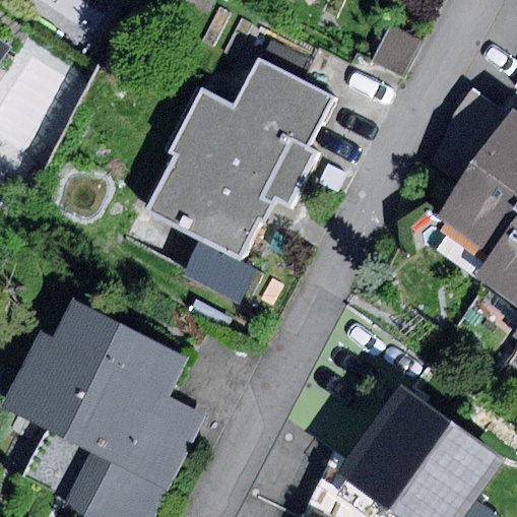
[(389,22),(370,60),(399,76),(419,38),(389,22)]
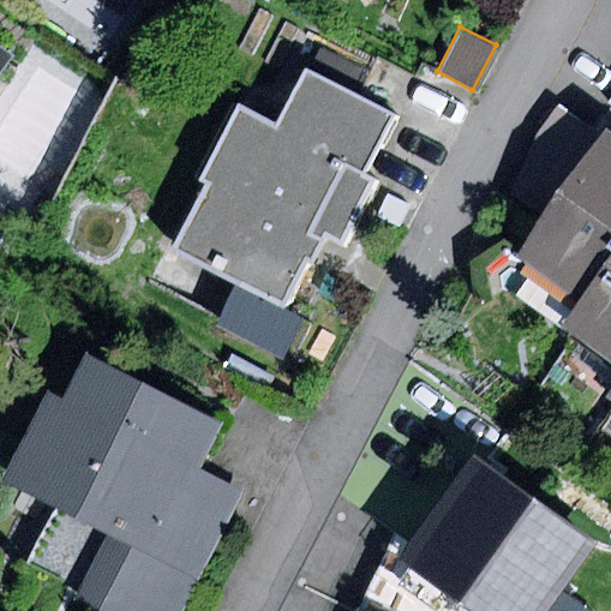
[(0,72),(11,55),(0,48),(0,72)]
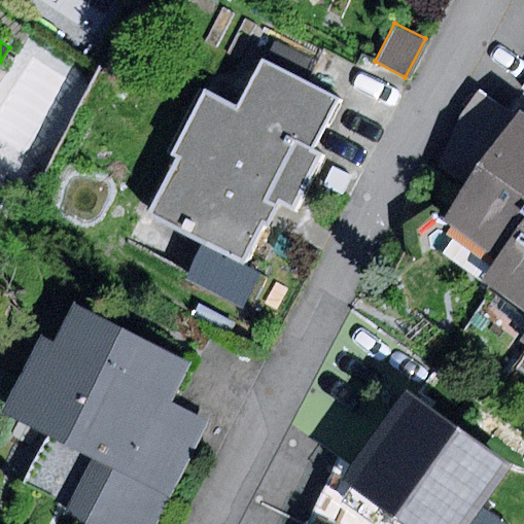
[(236,106),(203,90),(171,151),(177,154),(146,213),(201,242),(242,263),(275,199),(290,207),(319,151),(310,147),(336,97),(262,58),(236,106)]
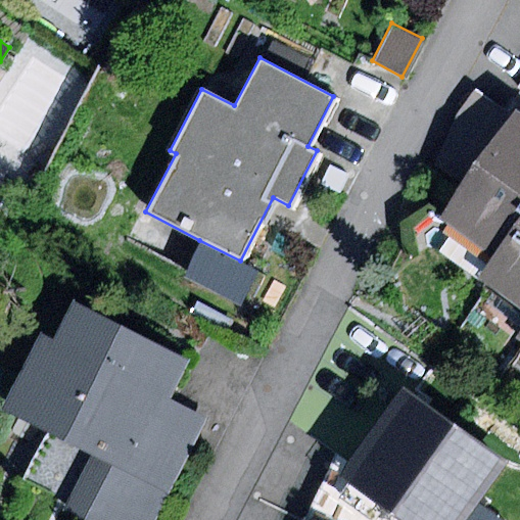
[(494,257),(519,222),(519,115),(514,111),(438,218),(494,257)]
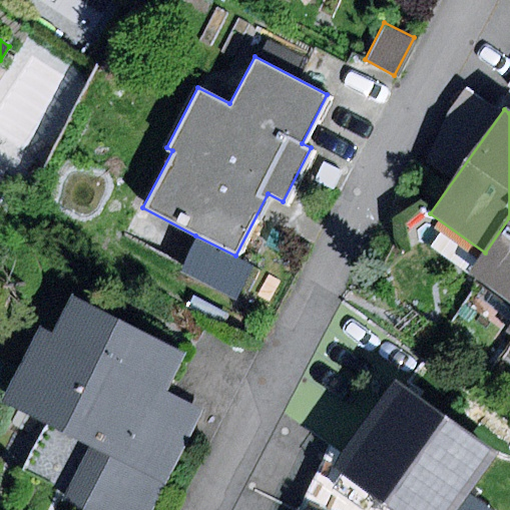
[(509,300),(509,217),(485,252),(471,273),(509,300)]
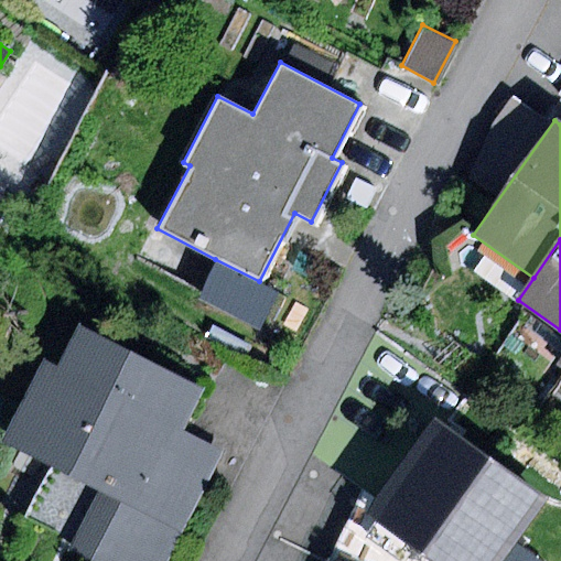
[(259,281),(215,259),(195,298),(256,328),(276,290),(259,281)]
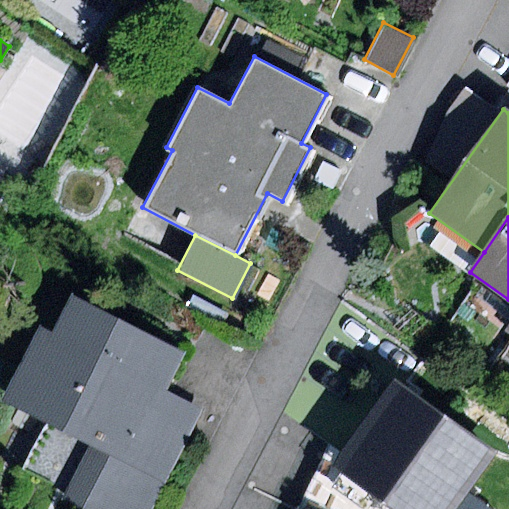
[(53,333),(38,325),(1,399),(45,421),(23,465),(66,486),(60,497),(83,508),(148,508),(200,404),(166,387),(184,351),(72,295),(53,333)]
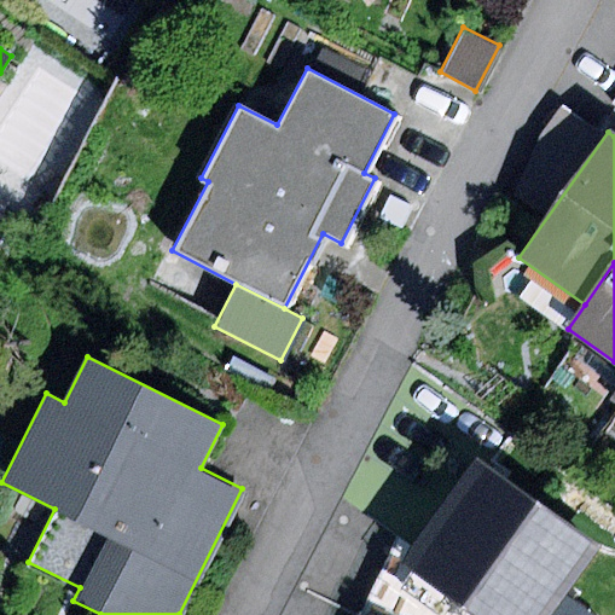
[(477,459),(402,563),(474,614),(543,614),(562,590),(595,543),(477,459)]
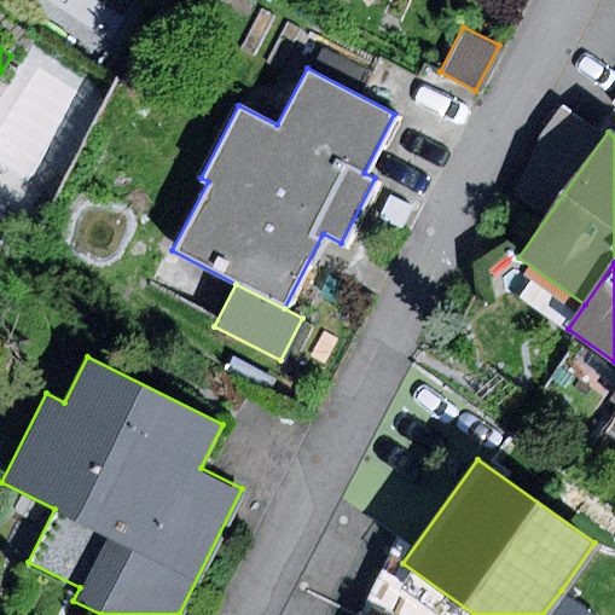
[(596,614),(562,590),(543,614),(596,614)]
